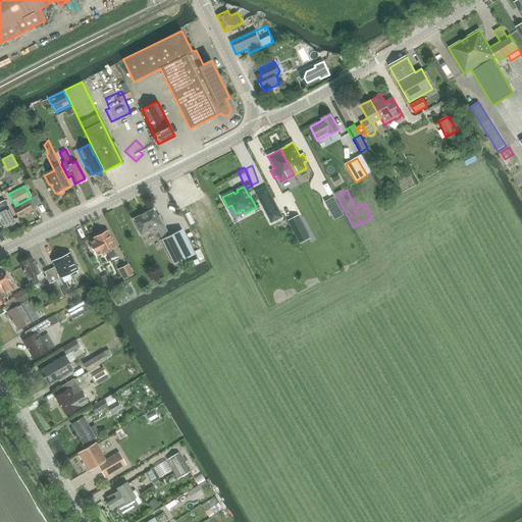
[(36,196),(12,208),(17,218),(36,208),(35,207),(41,203),(36,196)]
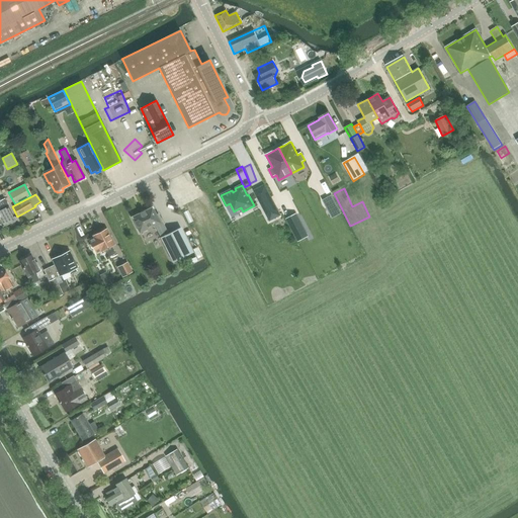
[(265,213),(271,210),(275,218),(280,216),(270,195),(259,201),(265,213)]
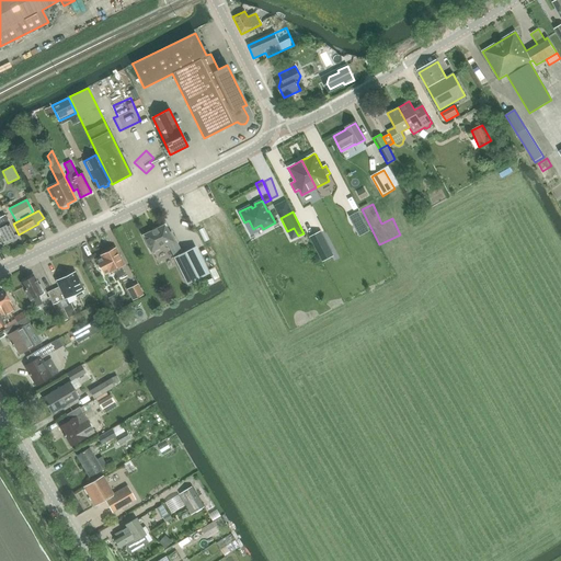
[(358,212),(350,217),(355,228),(365,224),(358,212)]
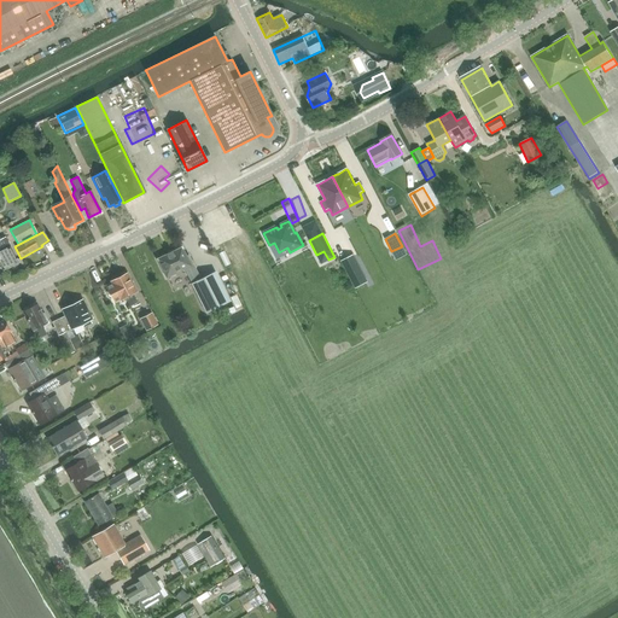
[(0,250),(0,266),(3,270),(11,266),(13,267),(17,264),(17,262),(18,262),(10,245),(0,250)]
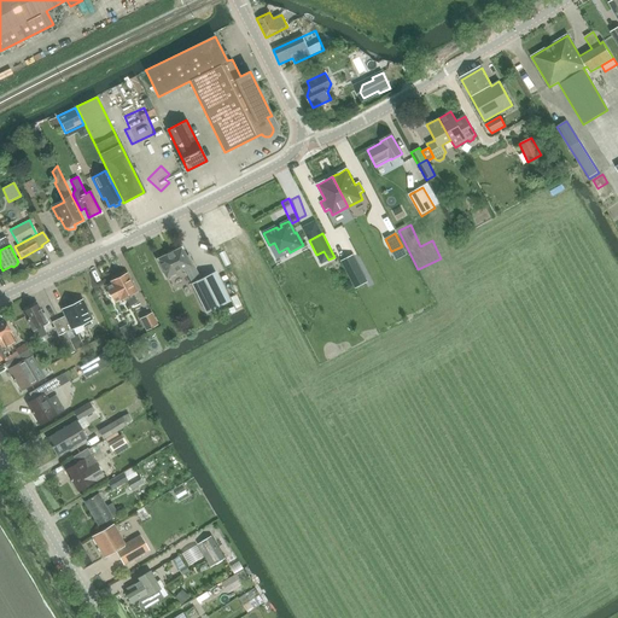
[(157,260),(165,278),(184,269),(205,314),(229,302),(215,272),(199,280),(188,255),(186,256),(181,248),(157,260)]
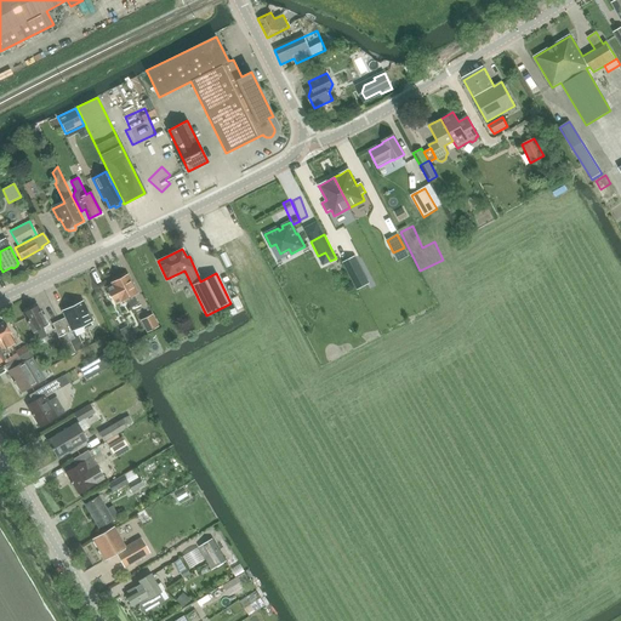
[(364,274),(354,257),(343,263),(353,280),(364,274)]
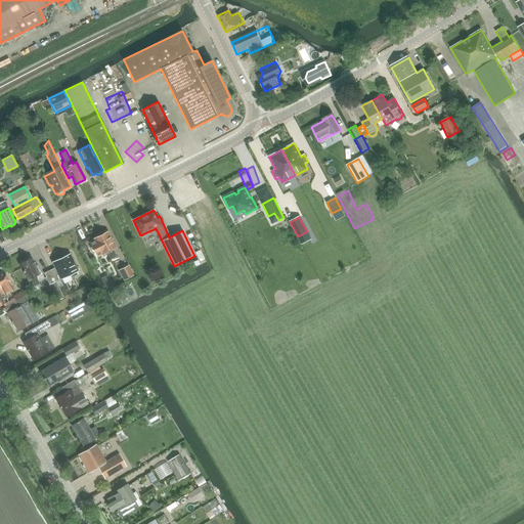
[(93,250),(97,248),(101,255),(105,253),(110,260),(117,257),(113,250),(116,248),(107,231),(106,232),(106,230),(101,233),(102,234),(98,236),(98,234),(93,237),(94,238),(93,238),(94,241),(89,243),(93,250)]
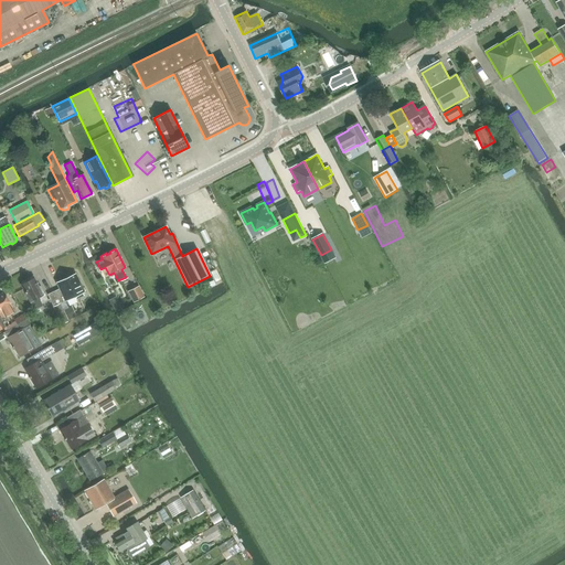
[(59,289),(53,292),(60,304),(84,292),(75,274),(56,284),(59,289)]
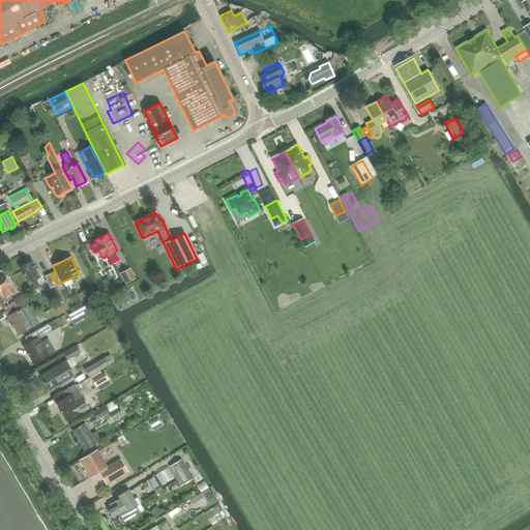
[(22,266),(19,267),(31,292),(39,287),(38,285),(46,282),(38,268),(36,269),(32,261),(26,264),(25,262),(21,264),(22,266)]
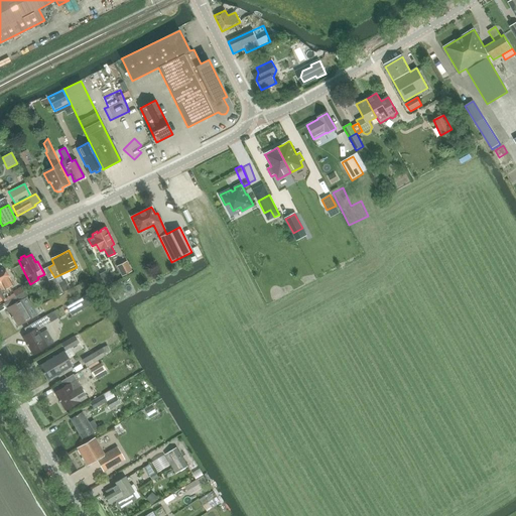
[(116,266),(121,276),(132,271),(126,261),(116,266)]
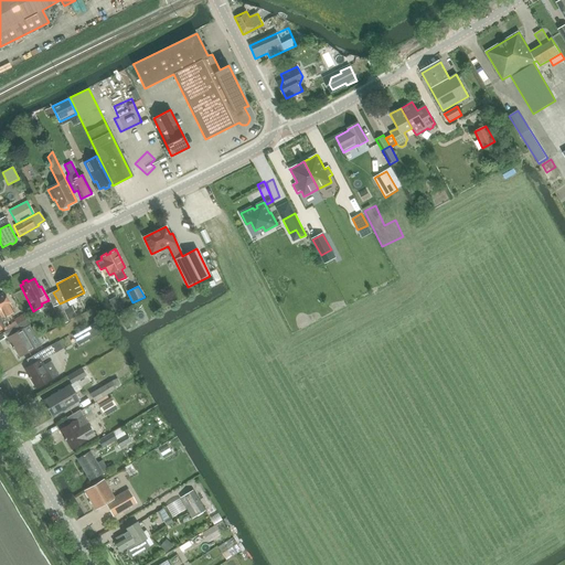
[(0,312),(1,312),(4,318),(14,312),(3,292),(0,294),(0,312)]
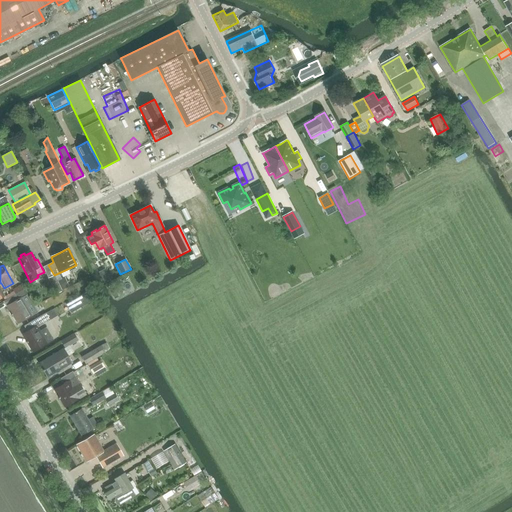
[(43,267),(56,293),(61,290),(55,278),(54,275),(48,265),(43,267)]
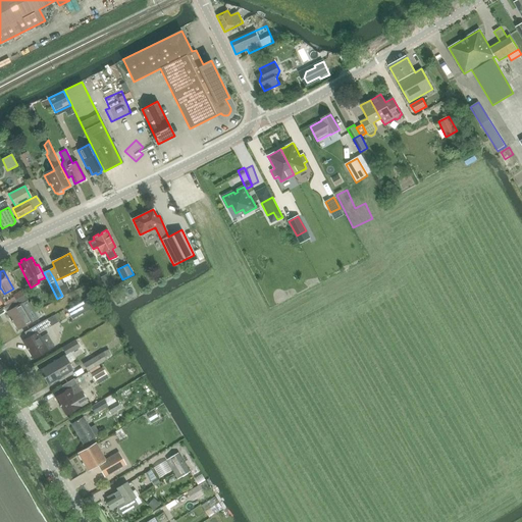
[(3,307),(17,330),(32,322),(37,318),(28,301),(23,295),(3,307)]
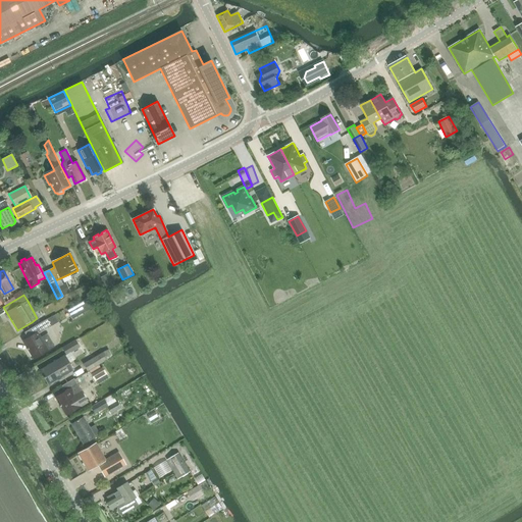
[(91,309),(86,300),(67,311),(72,319),(91,309)]
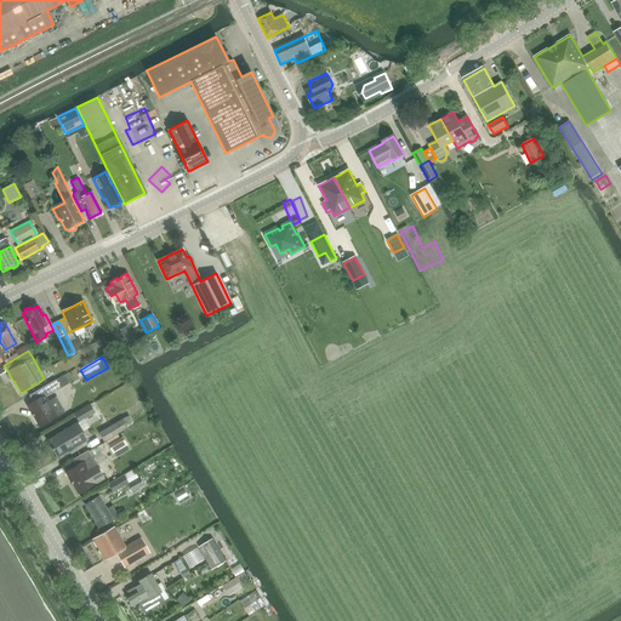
[(33,393),(36,399),(27,405),(40,428),(58,417),(57,417),(64,412),(56,397),(47,402),(44,396),(51,391),(52,393),(61,388),(56,380),(33,393)]
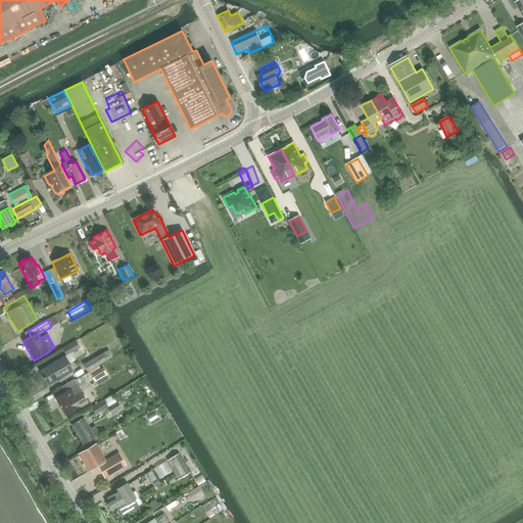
[(76,341),(62,348),(66,355),(70,352),(80,347),(76,341)]
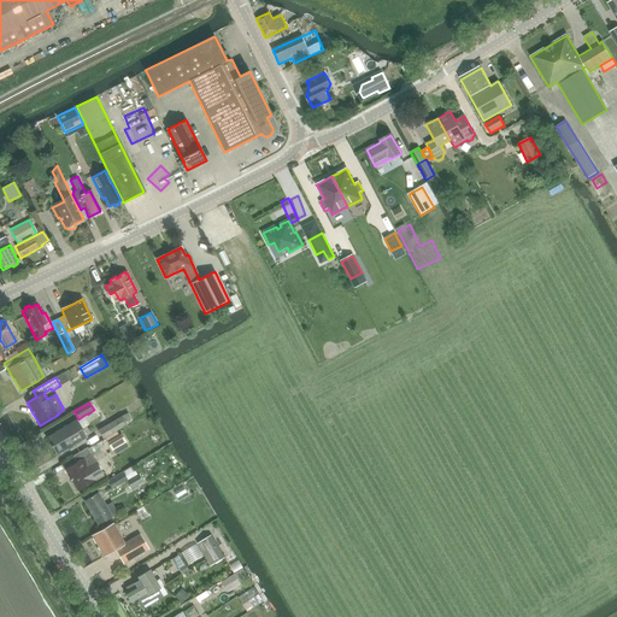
[(116,432),(117,432),(134,422),(128,412),(99,430),(104,439),(105,438),(116,432)]
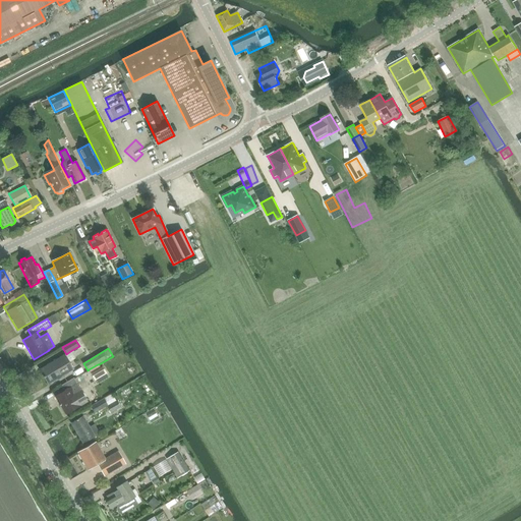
[(70,351),(66,354),(64,355),(68,362),(75,359),(70,351)]
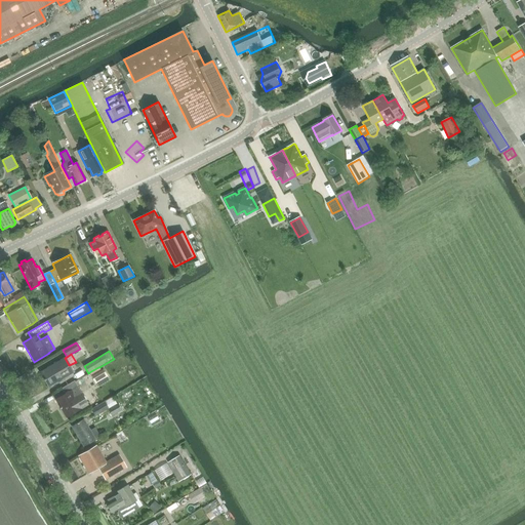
[(69,365),(65,358),(39,372),(48,388),(73,372),(69,365)]
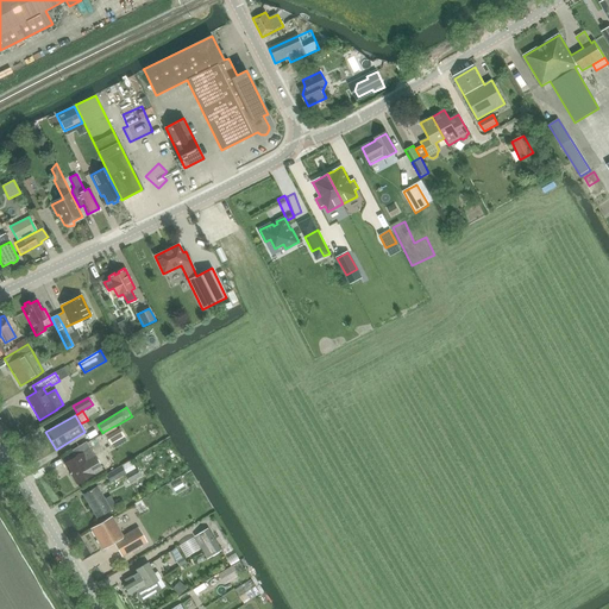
[(115,426),(114,426),(104,432),(112,445),(125,438),(119,429),(118,431),(115,426)]
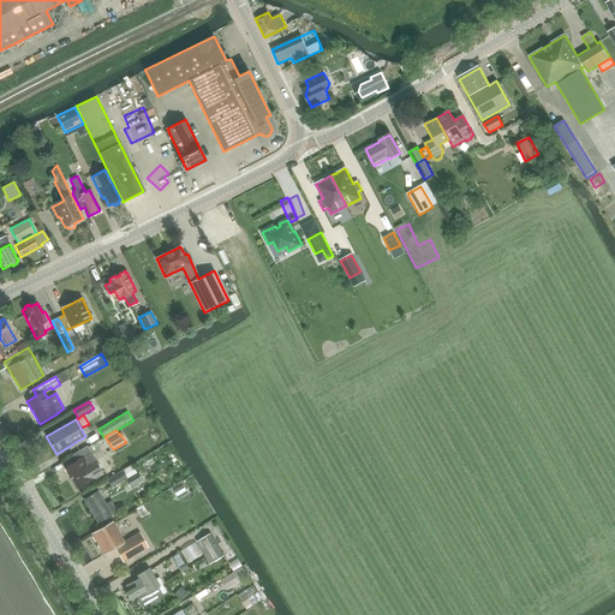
[(76,461),(65,469),(77,489),(103,475),(87,447),(71,455),(76,461)]
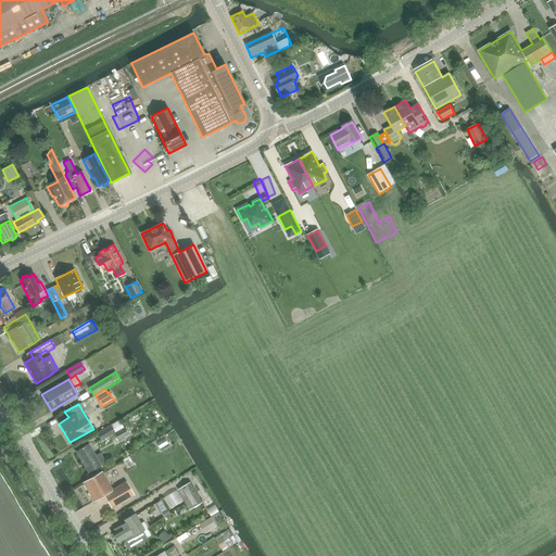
[(114,433),(118,441),(129,434),(121,420),(110,426),(114,433)]
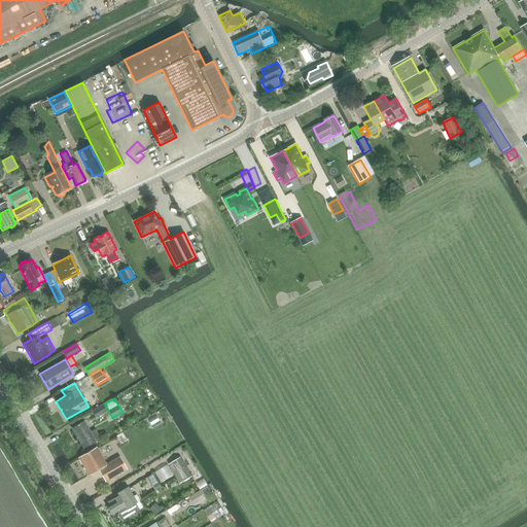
[(104,403),(91,412),(95,418),(108,411),(104,403)]
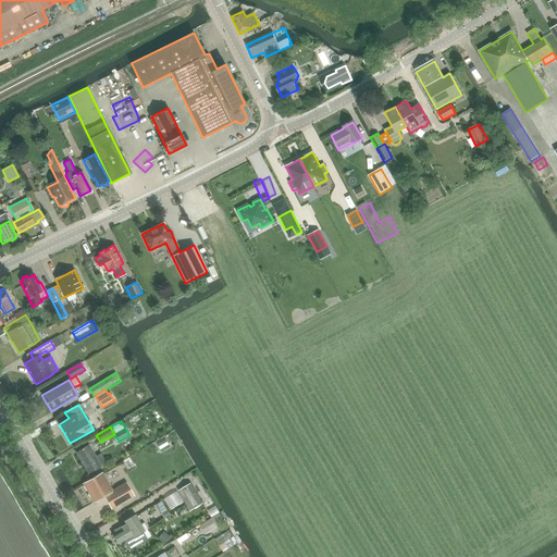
[(164,435),(152,441),(156,449),(168,444),(164,435)]
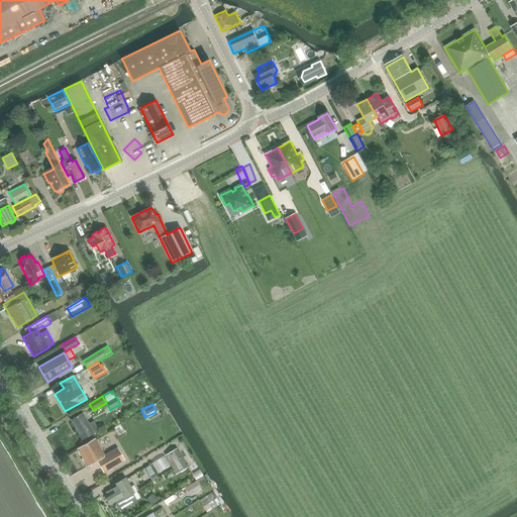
[(70,420),(82,440),(98,430),(93,421),(89,424),(82,413),(70,420)]
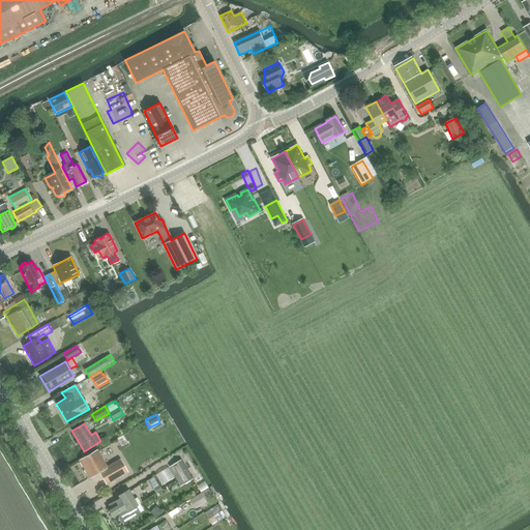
[(89,478),(98,472),(106,484),(127,472),(120,460),(108,467),(97,449),(79,461),(89,478)]
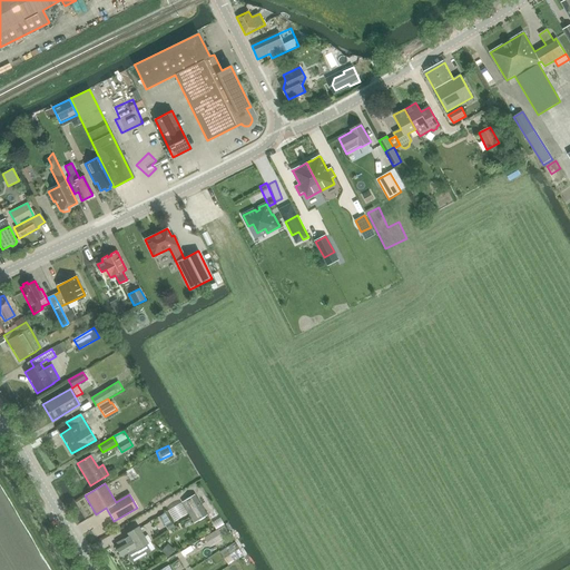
[(182,502),(195,523),(208,516),(195,494),(182,502)]
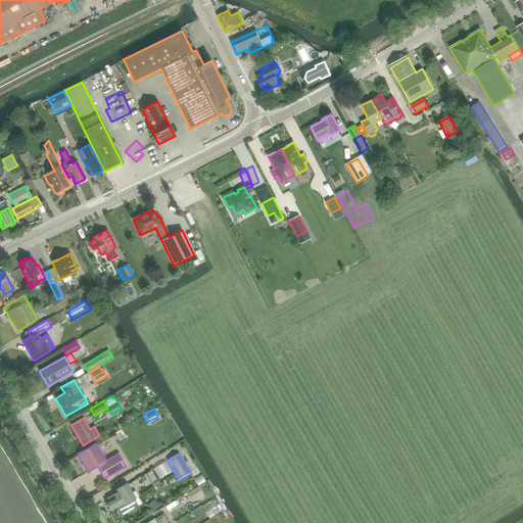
[(68,482),(73,489),(88,479),(83,472),(68,482)]
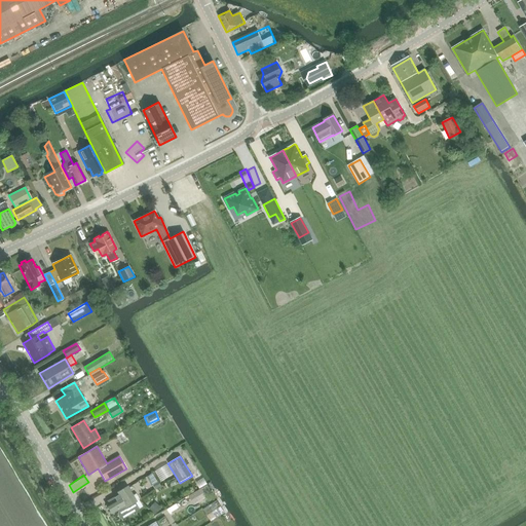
[(199,486),(207,483),(204,477),(196,480),(199,486)]
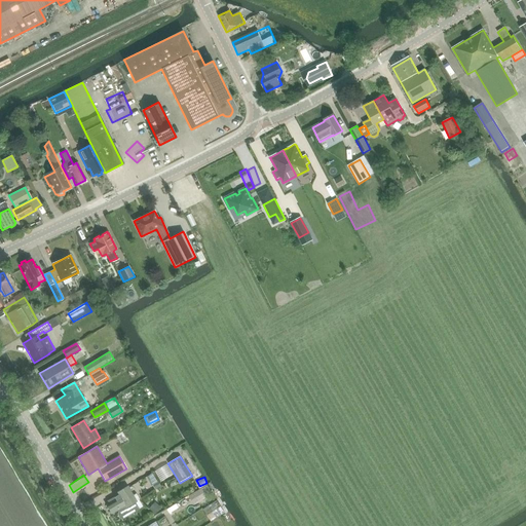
[(126,506),(136,501),(126,486),(116,492),(118,495),(107,502),(108,503),(106,505),(111,514),(117,510),(118,512),(117,515),(119,518),(121,519),(130,514),(126,506)]
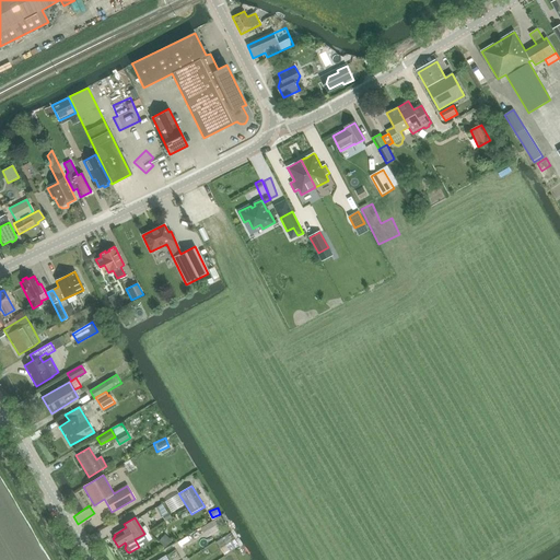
[(211,524),(214,529),(217,532),(225,526),(220,518),(211,524)]
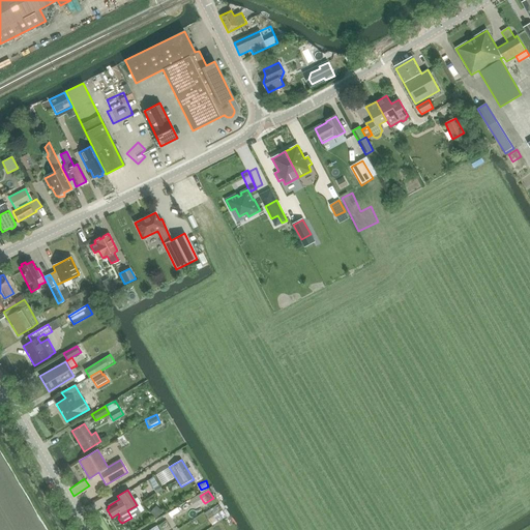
[(198,512),(206,529),(228,519),(221,502),(198,512)]
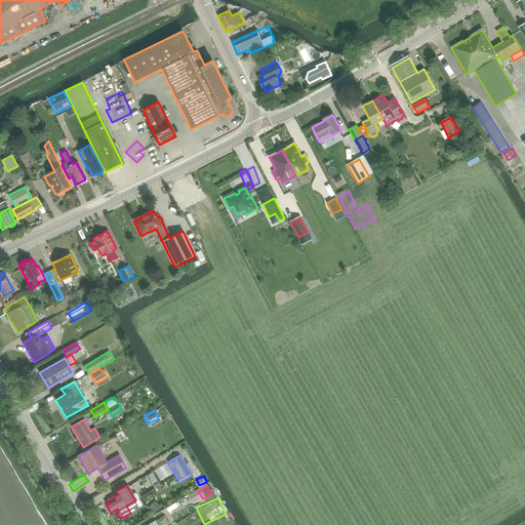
All buildings are outlined.
